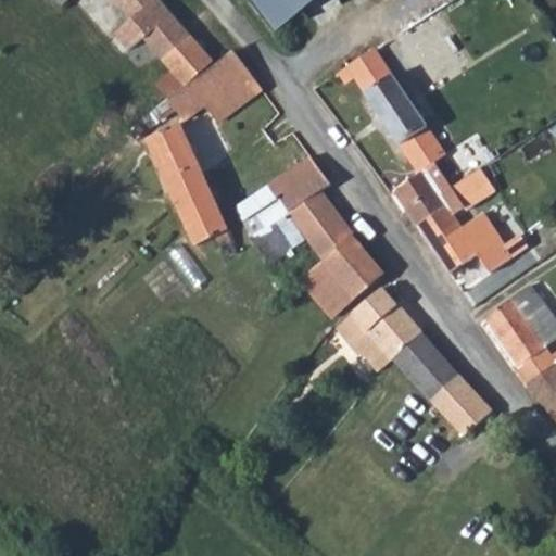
[(115,0),(123,9),(129,16),(148,0),(115,0)]
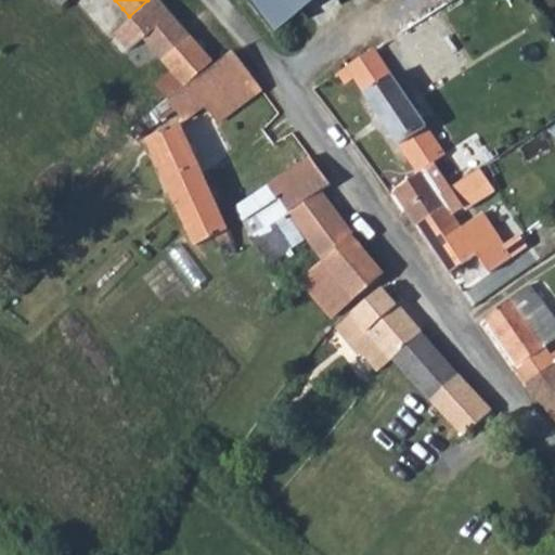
[(147,0),(129,16),(145,35),(170,13),(158,0),(147,0)]
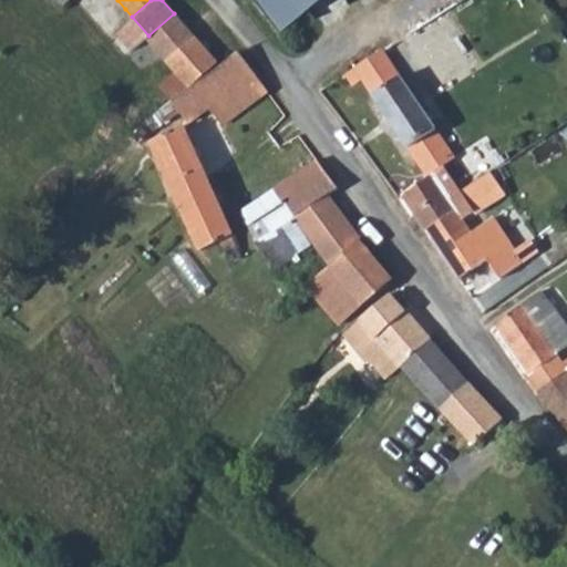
[(257,0),(279,31),(322,0),(257,0)]
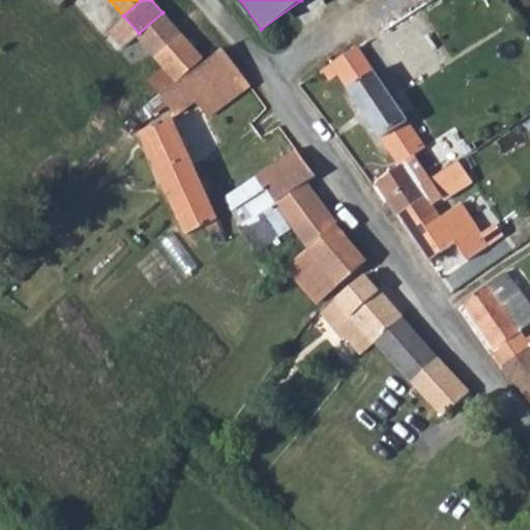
[(139,33),(156,54),(154,57),(177,82),(203,58),(163,12),(139,33)]
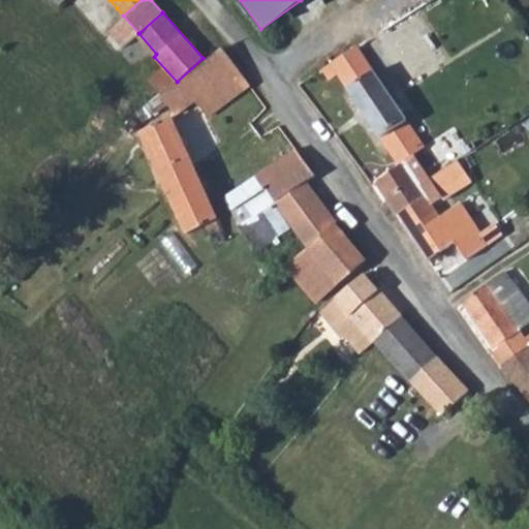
[(323,68),(324,69),(330,78),(338,72),(376,130),(400,165),(408,160),(417,154),(426,149),(355,45),(323,68)]
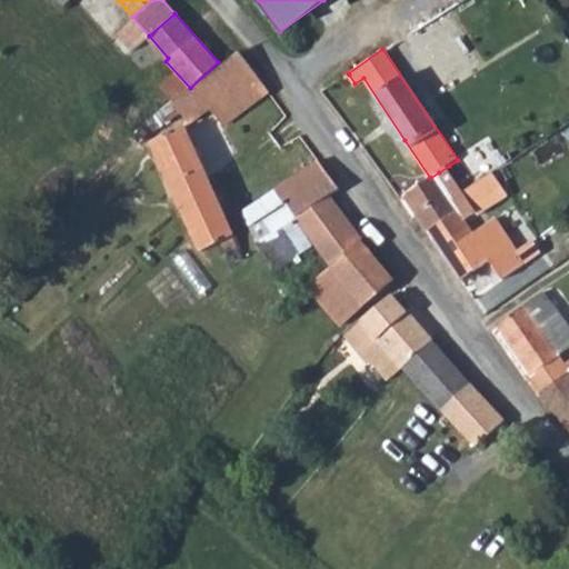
[(157,108),(167,122),(180,112),(188,122),(210,108),(223,126),(268,91),(238,52),(211,73),(190,88),(157,108)]
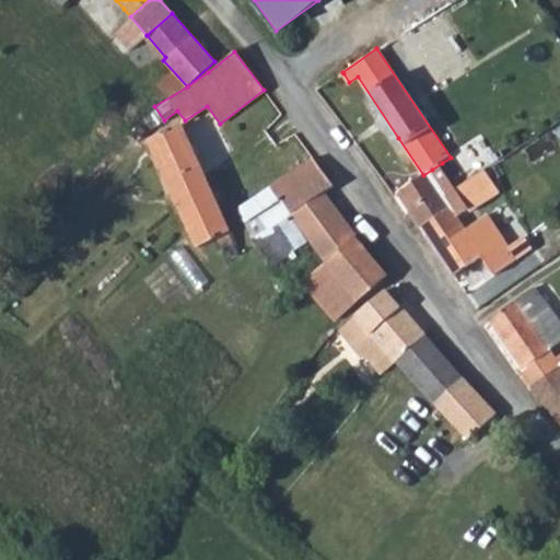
[(149,139),(191,252),(207,244),(217,266),(231,260),(234,266),(261,246),(257,238),(237,212),(219,225),(181,126),(149,139)]
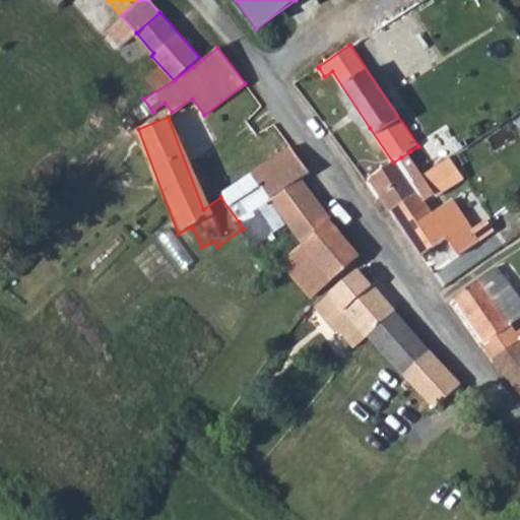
[(220,197),(239,221),(262,204),(298,179),(309,172),(291,147),(220,197)]
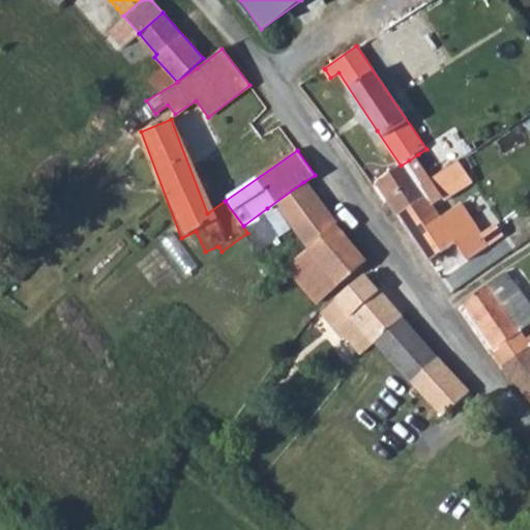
[(400,167),(402,169),(412,184),(413,184),(431,172),(418,154),(409,160),(401,166),(400,167)]
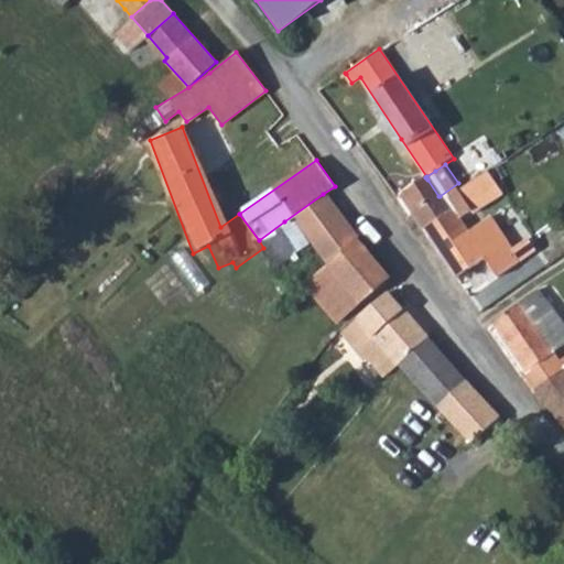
[(458,183),(475,207),(490,195),(475,172),(458,183)]
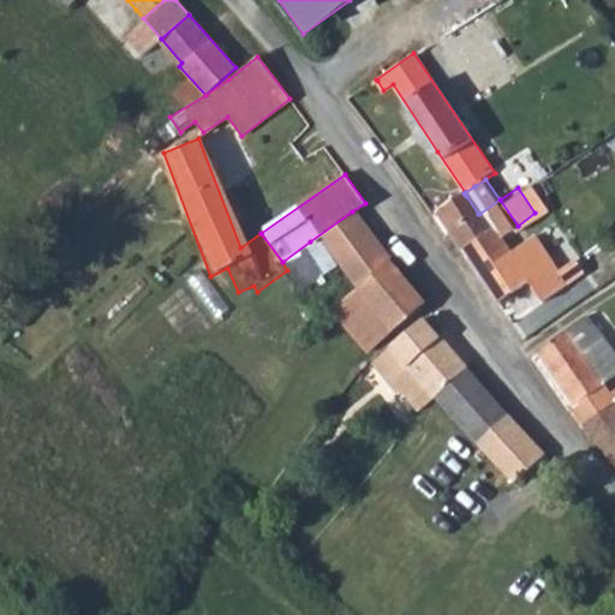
[(436,208),(441,214),(466,196),(464,193),(458,197),(455,193),(436,208)]
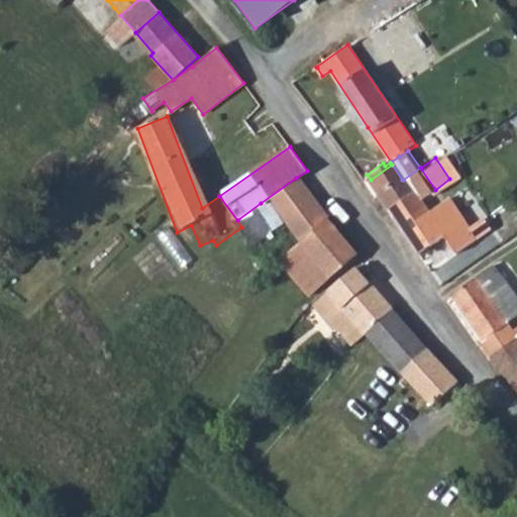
[(371,180),(380,194),(402,180),(392,165),(371,180)]
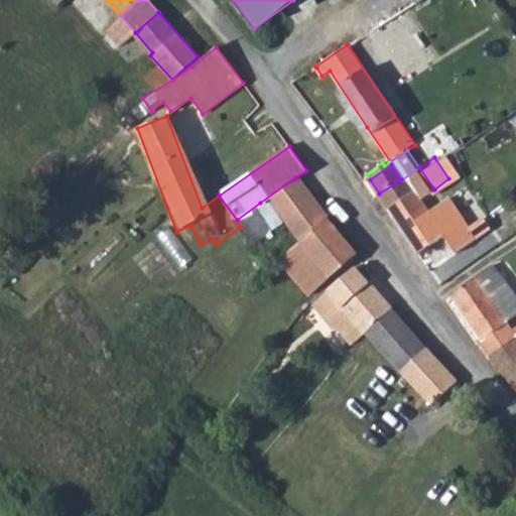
[(379,194),(389,210),(416,190),(422,201),(434,189),(419,167),(402,179),(401,179),(379,194)]
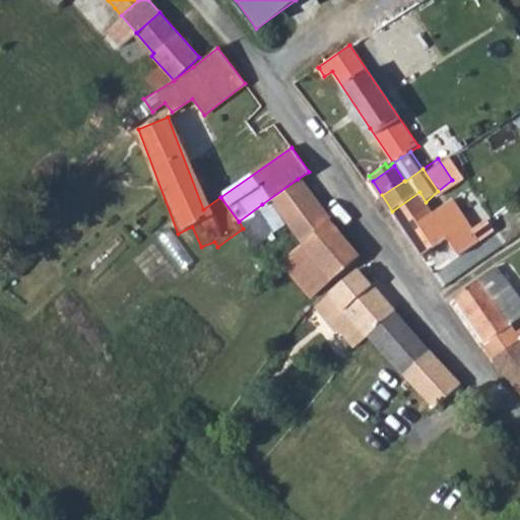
[(262,204),(299,248),(331,220),(298,179),(262,204)]
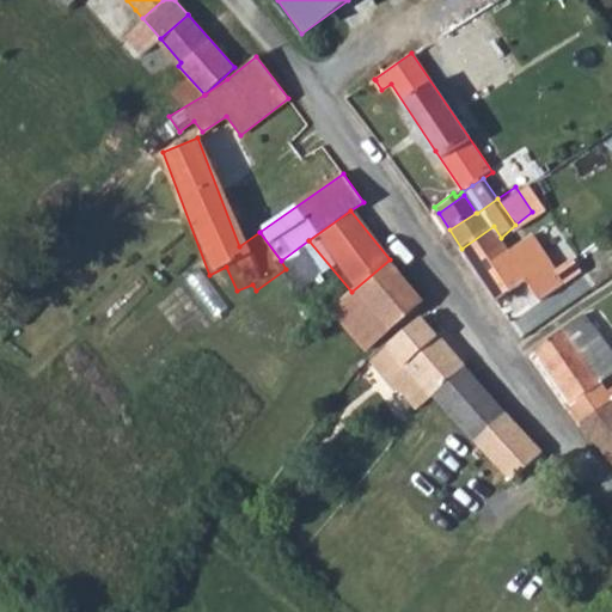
[(461,249),(495,303),(528,280),(542,299),(579,273),(570,259),(558,268),(534,234),(510,251),(501,238),(494,226),(461,249)]
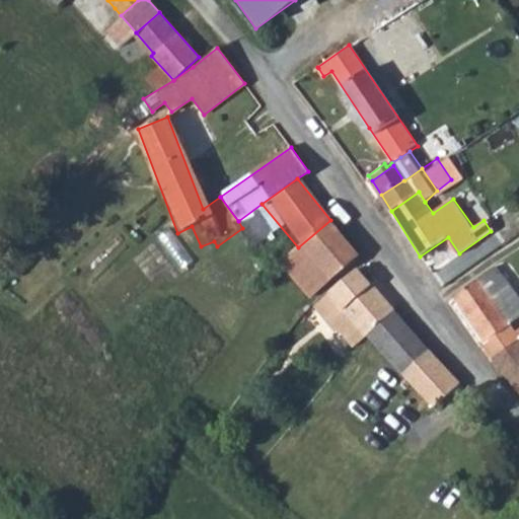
[(298,247),(327,283),(357,253),(330,220),(298,247)]
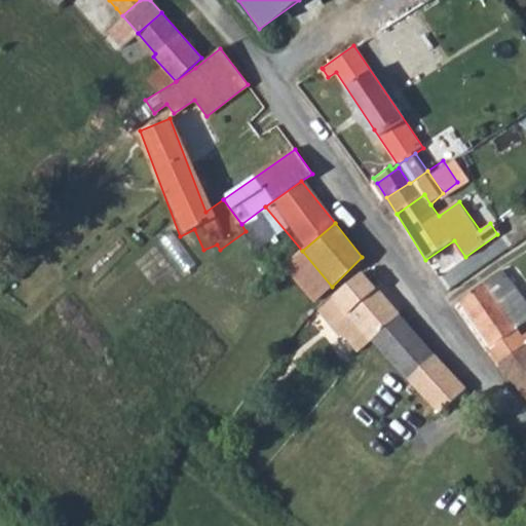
[(284,267),(315,302),(327,291),(332,287),(302,251),(284,267)]
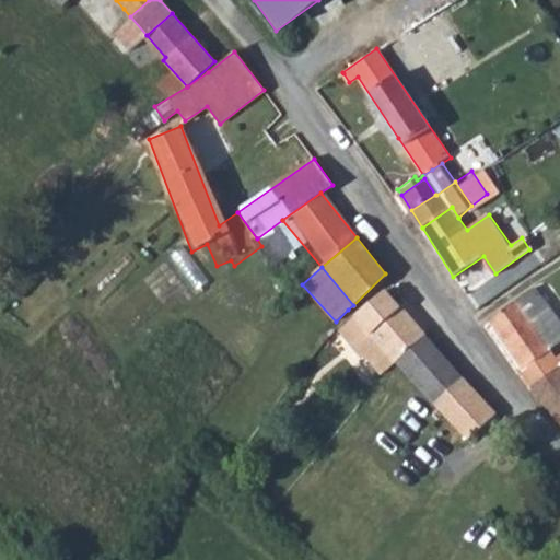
[(534,288),(559,325),(559,315),(543,292),(549,287),(544,280),(534,288)]
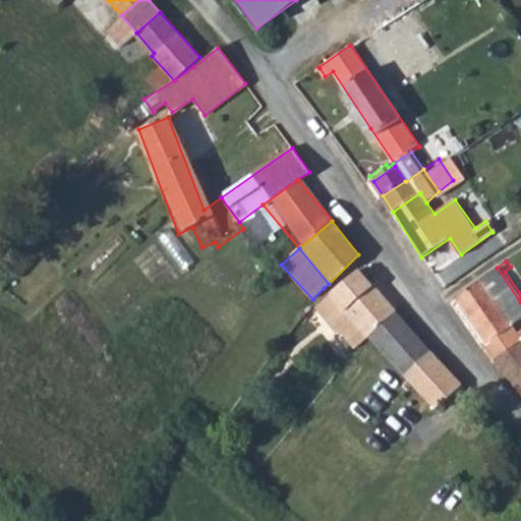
[(483,347),(496,362),(518,342),(499,321),(520,302),(497,268),(459,299),(487,343),(483,347)]
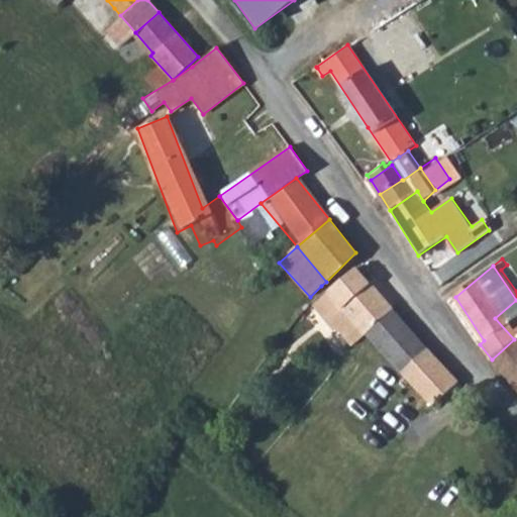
[(353,269),(328,292),(326,295),(349,322),(346,326),(342,322),(334,329),(350,347),(363,337),(366,333),(392,310),(353,269)]
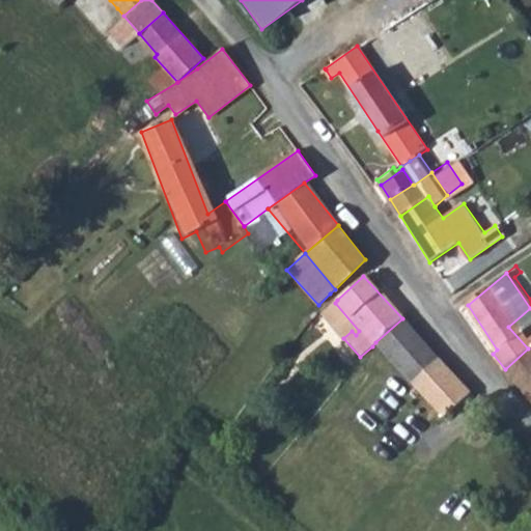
[(375,342),(413,383),(439,358),(402,318),(375,342)]
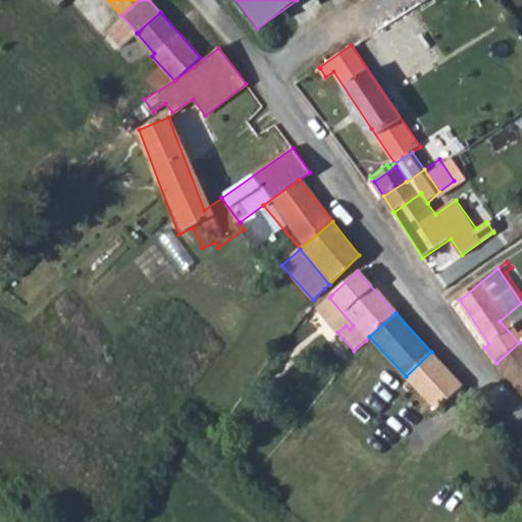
[(497,363),(521,392),(521,346),(519,343),(497,363)]
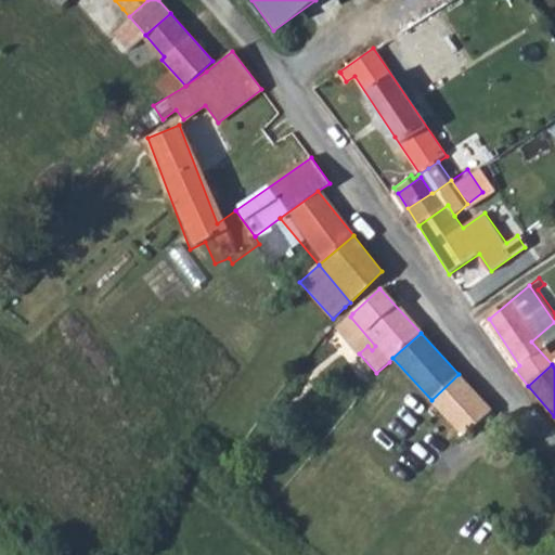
[(431,400),(434,402),(457,428),(464,435),(479,421),(491,409),(459,374),(431,400)]
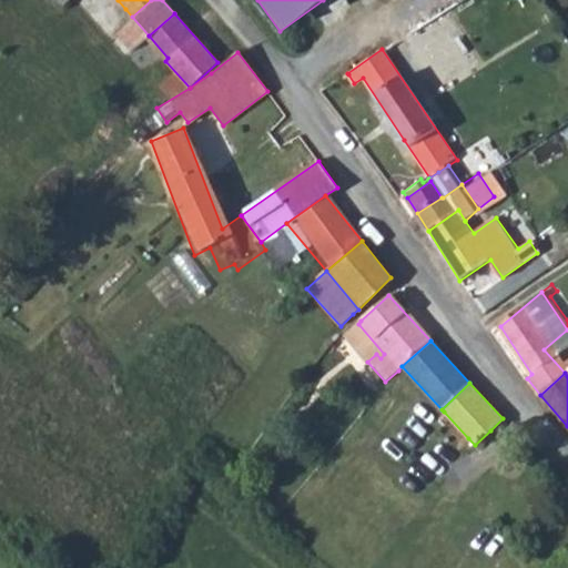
[(429,425),(437,434),(440,430),(458,448),(462,445),(468,438),(444,412),(429,425)]
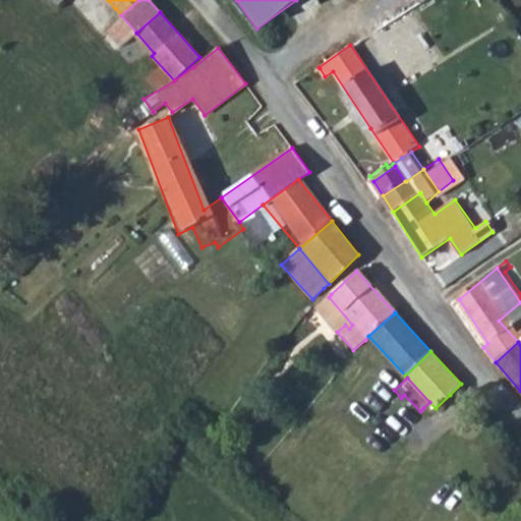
[(423,408),(428,414),(436,408),(429,402),(423,408)]
